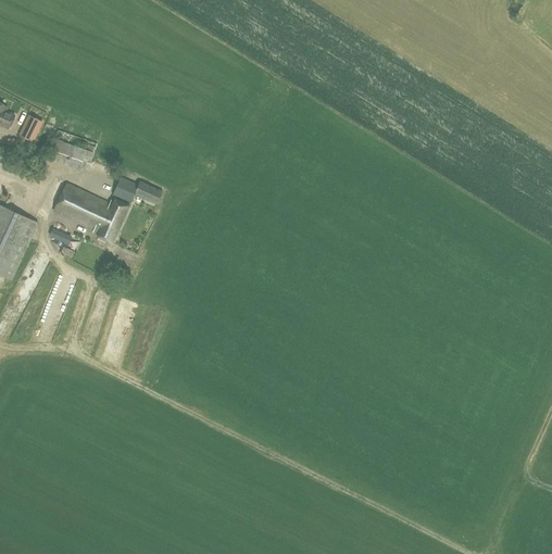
[(10,114),(0,109),(0,106),(1,104),(0,103),(0,125),(4,127),(10,114)]
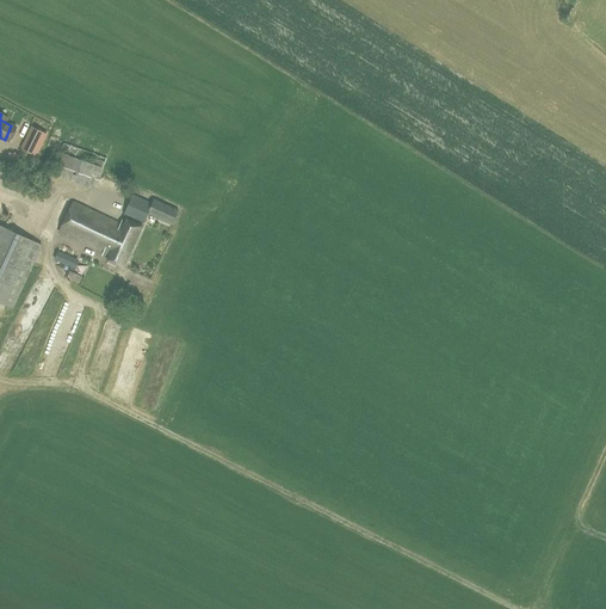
[(29,125),(18,147),(31,153),(42,131),(29,125)]
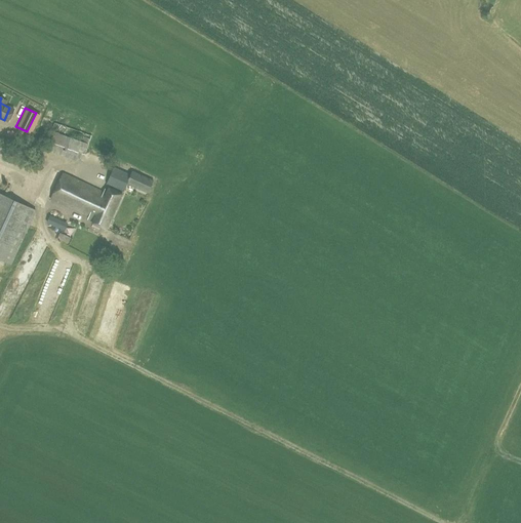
[(91,122),(87,121),(86,124),(76,120),(72,129),(65,126),(50,121),(40,148),(78,161),(91,122)]
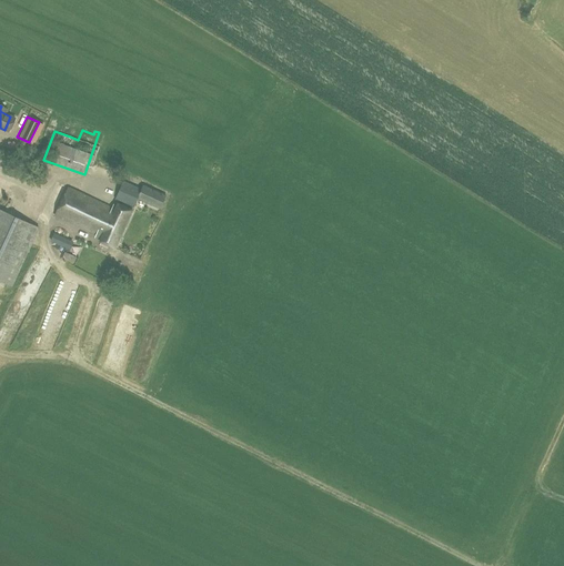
[(109,208),(97,201),(63,185),(50,213),(98,234),(96,240),(110,246),(133,196),(155,206),(161,193),(138,183),(137,187),(119,179),(110,196),(126,203),(124,205),(113,200),(109,208)]
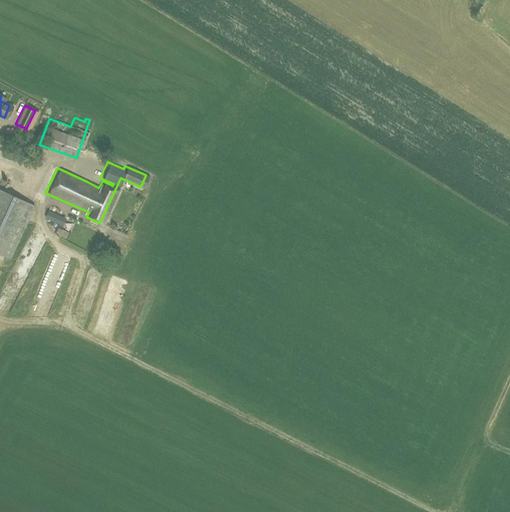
[(0,254),(6,257),(30,205),(0,190),(0,254)]
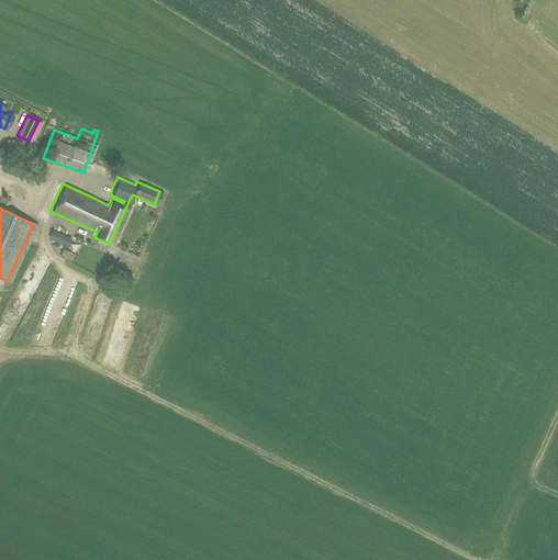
[(60,234),(49,228),(45,237),(57,242),(60,234)]
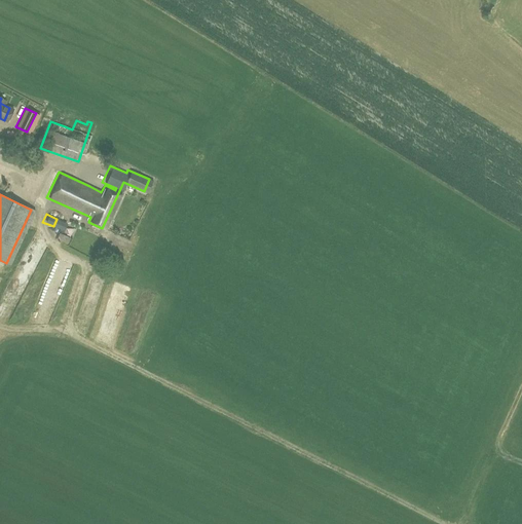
[(21,295),(29,275),(17,271),(9,291),(21,295)]
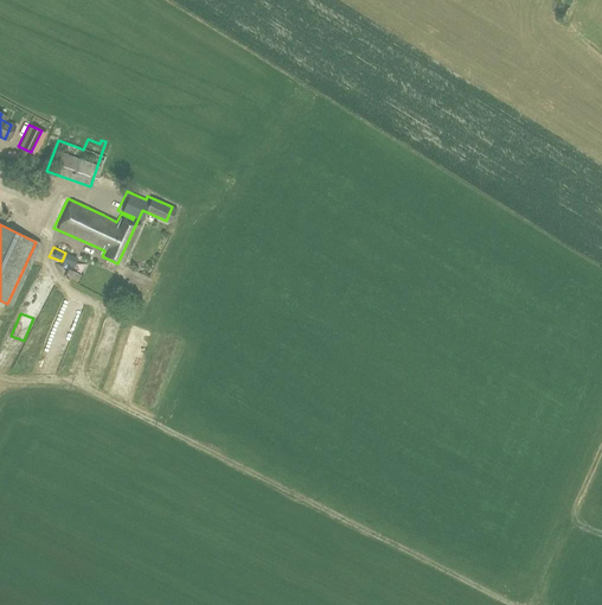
[(51,330),(49,343),(69,346),(71,333),(51,330)]
